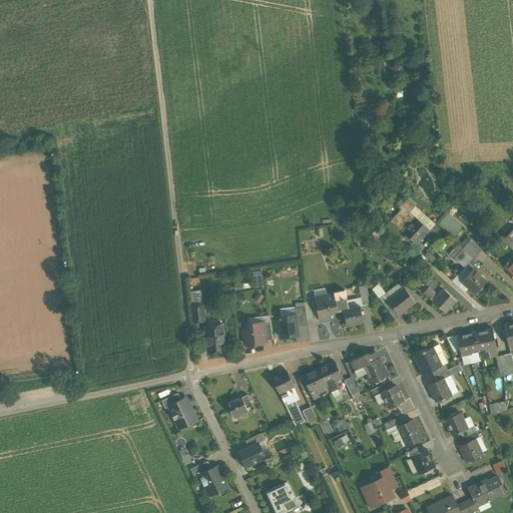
[(396,204),(401,209),(409,200),(404,195),(396,204)]
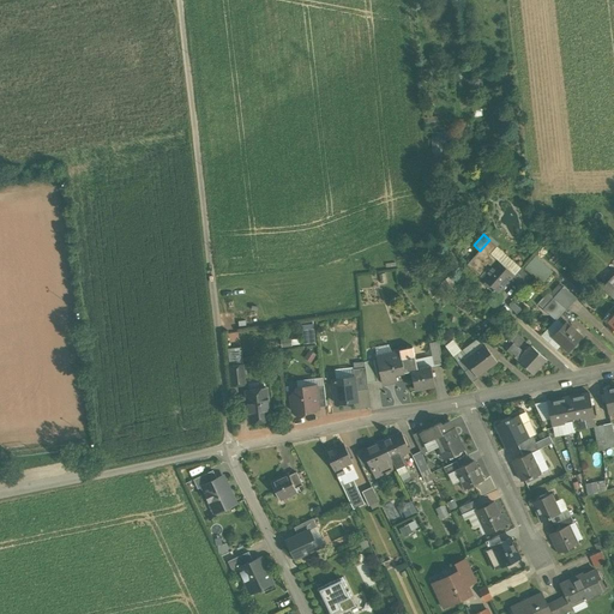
[(498,260),(491,253),(497,247),(489,240),(480,251),(467,264),(481,276),(489,268),(491,269),(498,262),(498,260)]
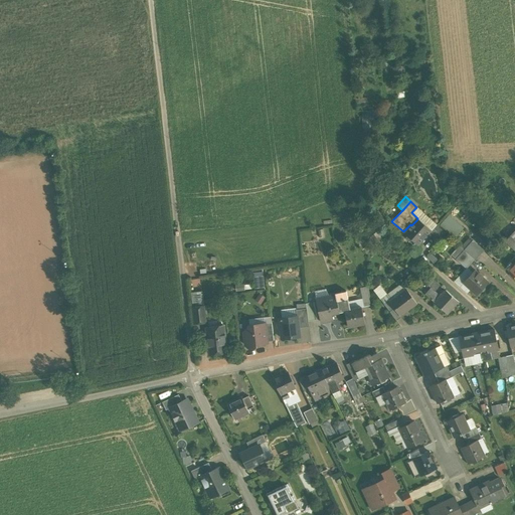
[(449,217),(440,227),(446,232),(455,240),(464,229),(449,217)]
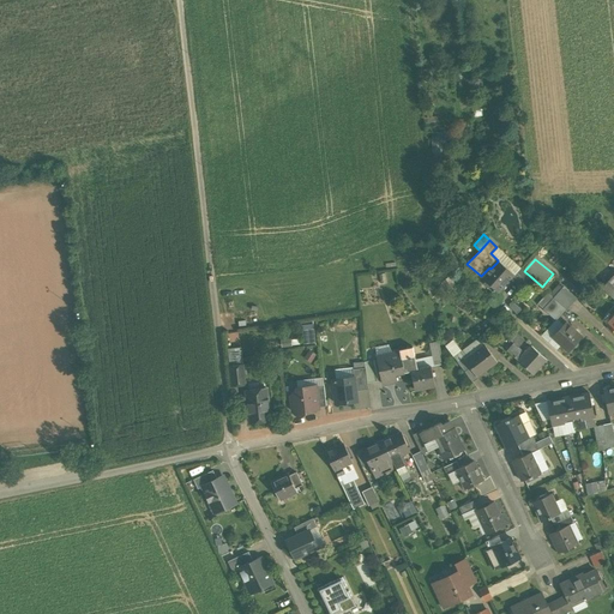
[(515,275),(498,260),(498,262),(491,269),(483,278),(482,278),(499,293),(499,292),(510,280),(513,275),(515,275)]
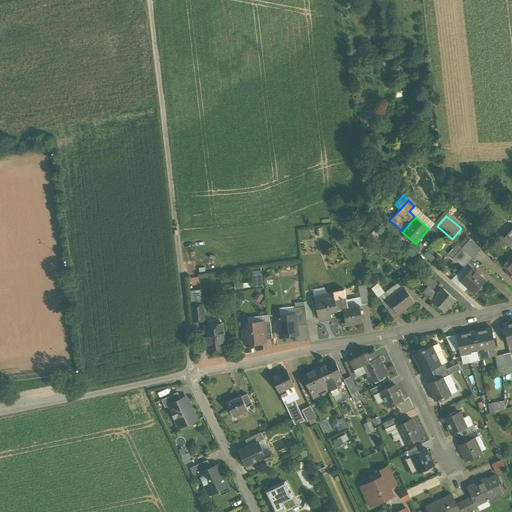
[(428,229),(425,233),(434,241),(443,231),(437,226),(434,224),(429,229),(428,229)]
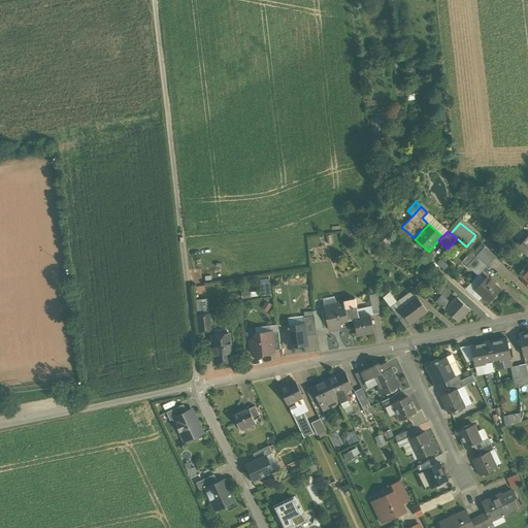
[(527,236),(518,248),(527,257),(527,236)]
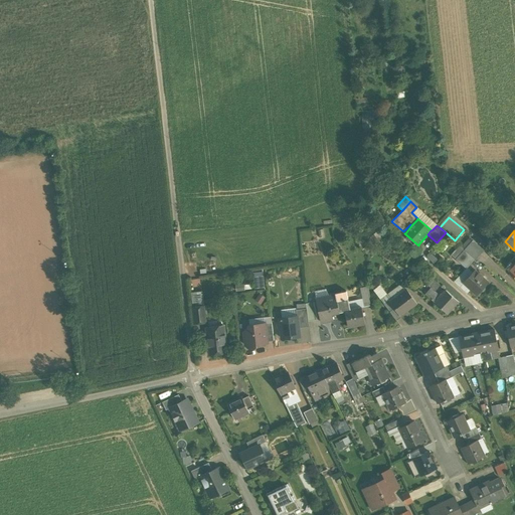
[(469,237),(461,246),(464,249),(473,240),(469,237)]
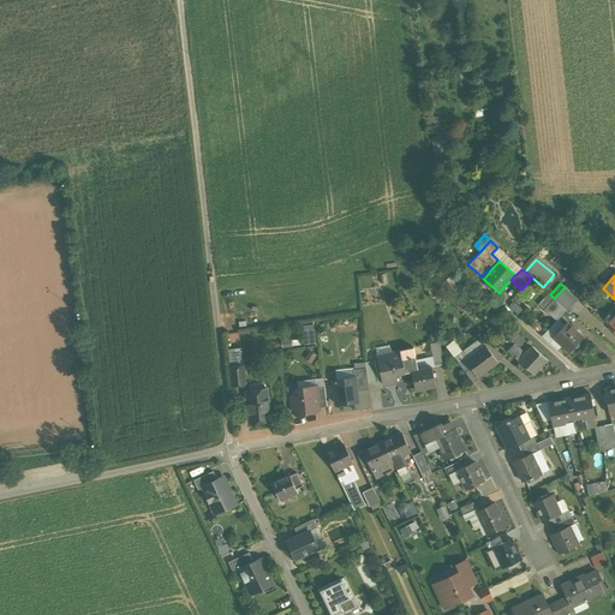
[(578,299),(565,287),(554,298),(567,310),(578,299)]
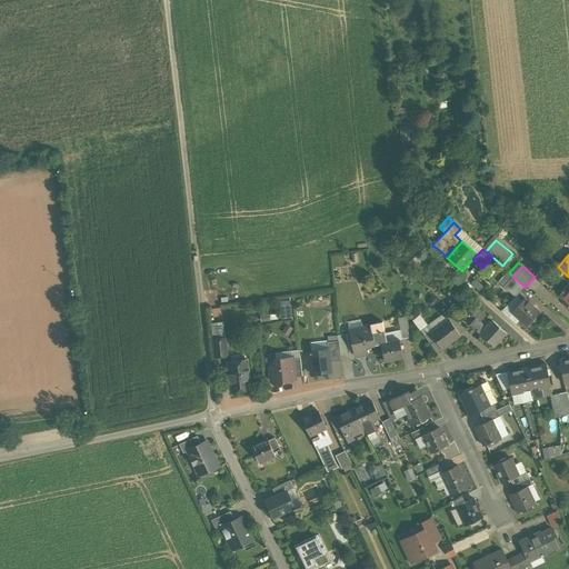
[(525,287),(512,276),(503,287),(516,297),(525,287)]
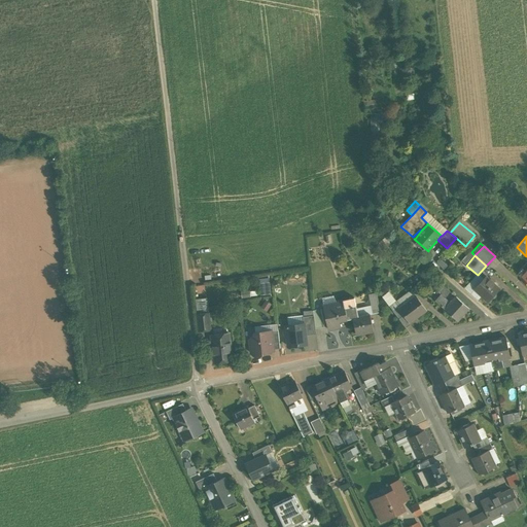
[(499,288),(486,276),(475,289),(487,301),(499,288)]
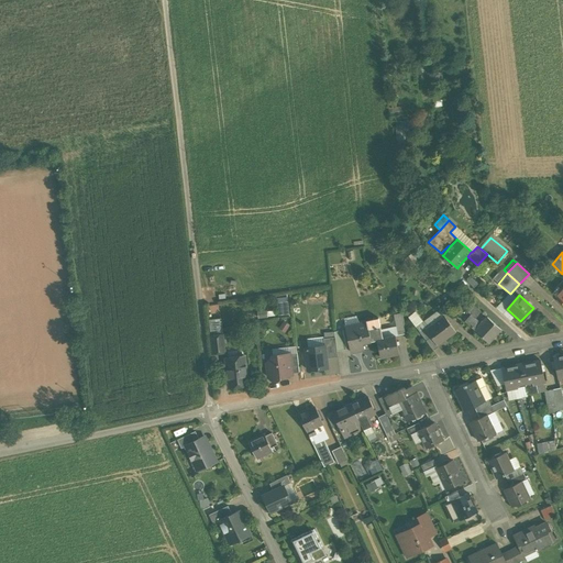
[(467,299),(461,306),(465,310),(472,302),(467,299)]
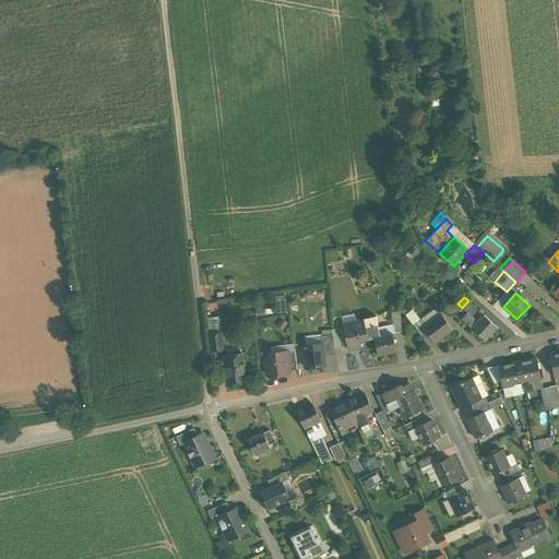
[(472,305),(466,311),(472,316),(477,309),(472,305)]
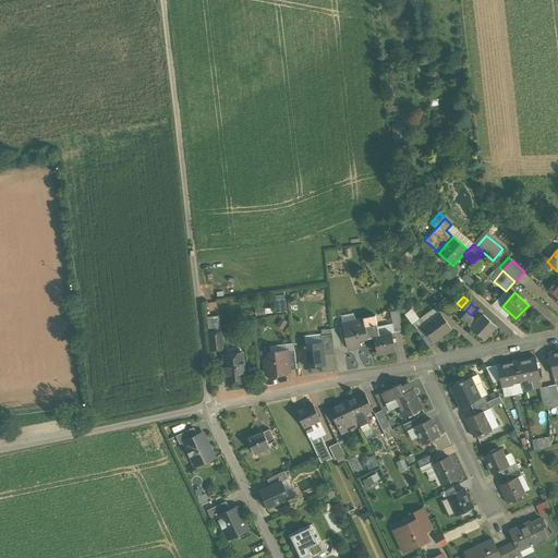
[(403,313),(410,323),(417,317),(411,307),(403,313)]
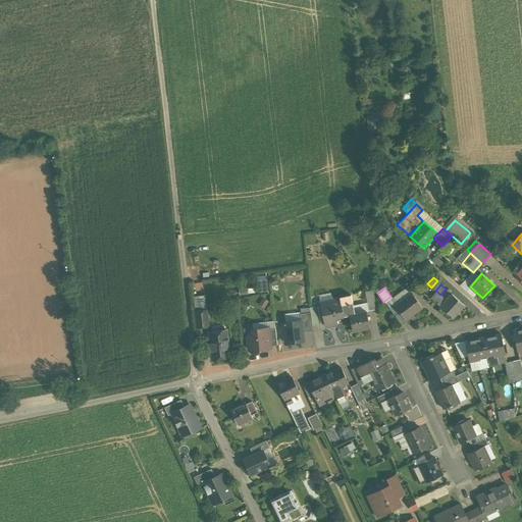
[(441,299),(435,293),(434,294),(431,298),(437,304),(441,299)]
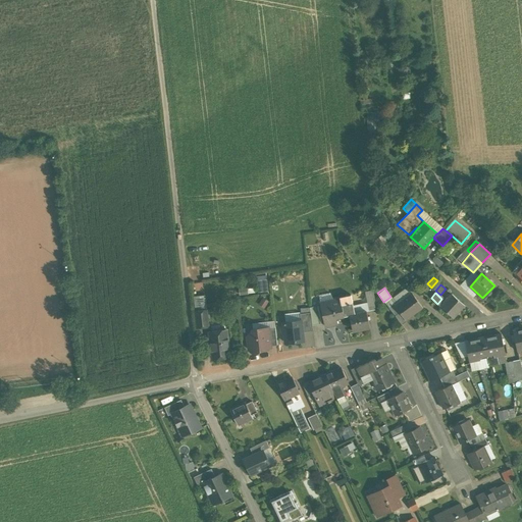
[(422,307),(412,294),(395,306),(400,312),(406,319),(422,307)]
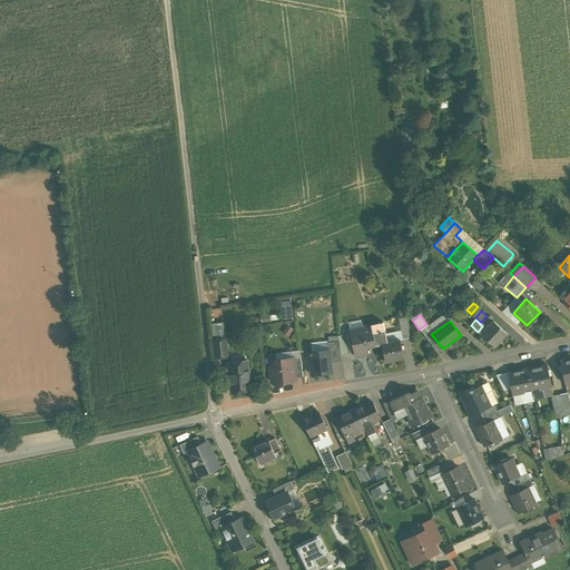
[(508,334),(493,321),(485,330),(481,334),(495,347),(508,334)]
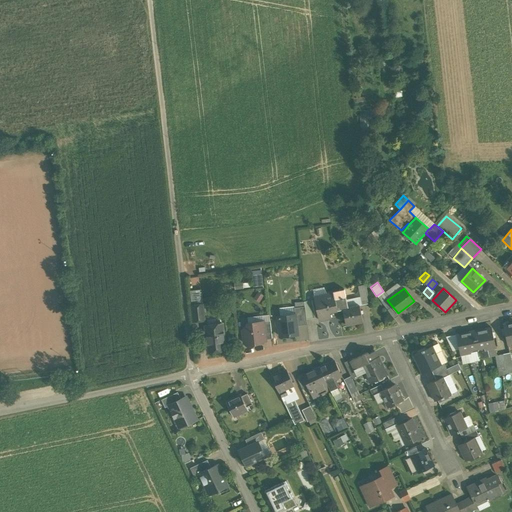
[(349,307),(345,289),(333,292),(334,293),(337,311),(343,310),(343,309),(349,307)]
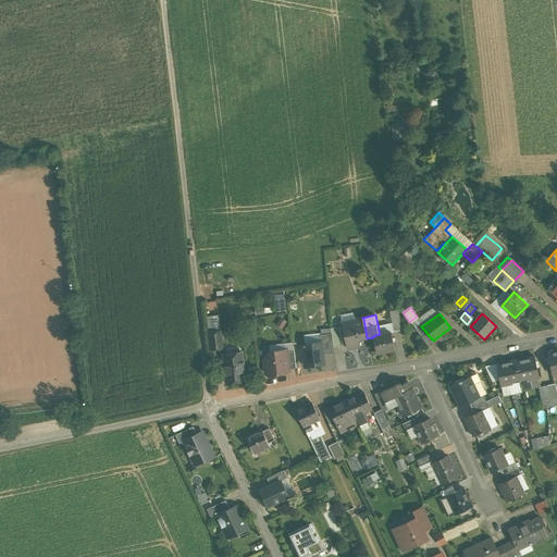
[(207,317),(208,333),(220,331),(219,316),(207,317)]
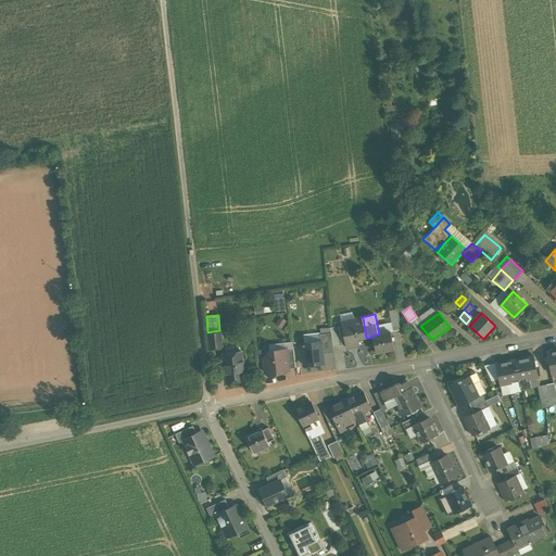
[(363,318),(353,320),(353,323),(342,325),(346,344),(348,348),(359,345),(357,339),(366,338),(363,318)]
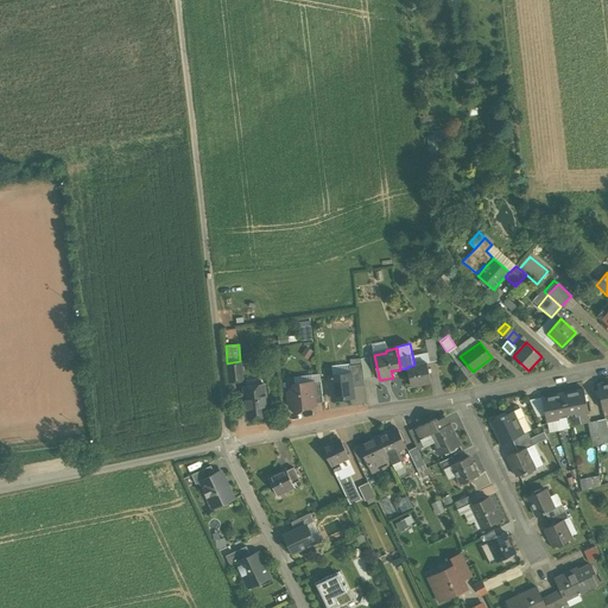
[(374,355),(368,356),(373,378),(379,377),(374,355)]
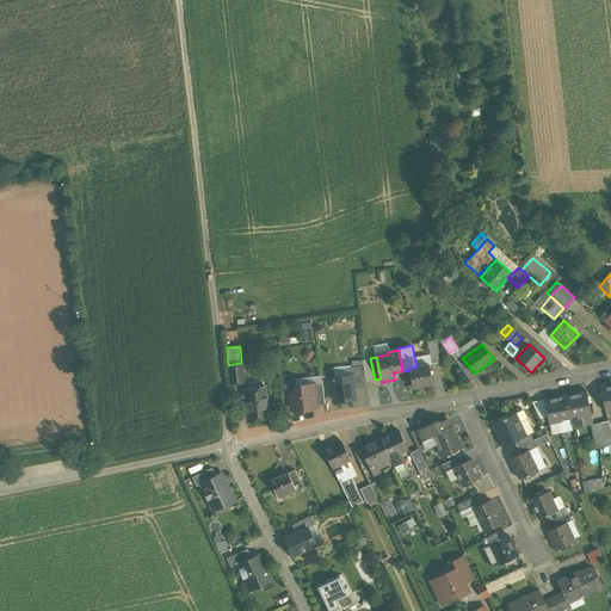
[(370,358),(363,359),(364,366),(365,382),(375,380),(370,358)]
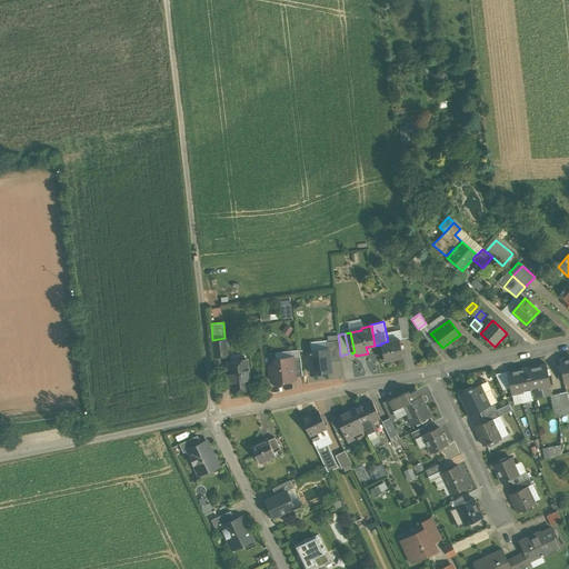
[(227,356),(225,338),(212,340),(215,357),(227,356)]
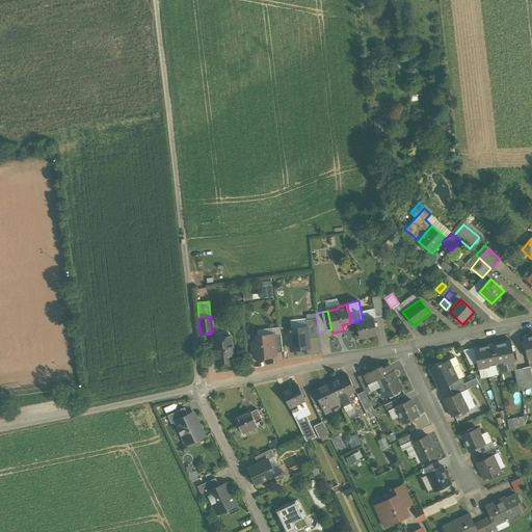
[(363,319),(356,321),(356,322),(360,338),(377,334),(374,317),(363,319)]
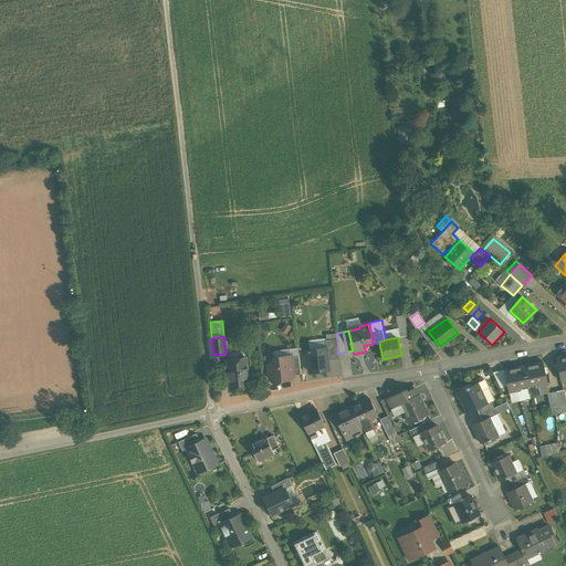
[(440,346),(433,338),(428,343),(436,353),(441,348),(440,346)]
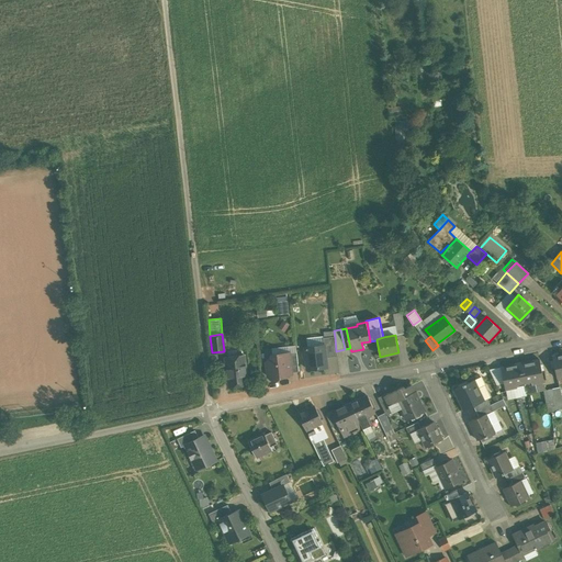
[(335,337),(323,337),(324,345),(326,357),(336,356),(336,351),(335,337)]
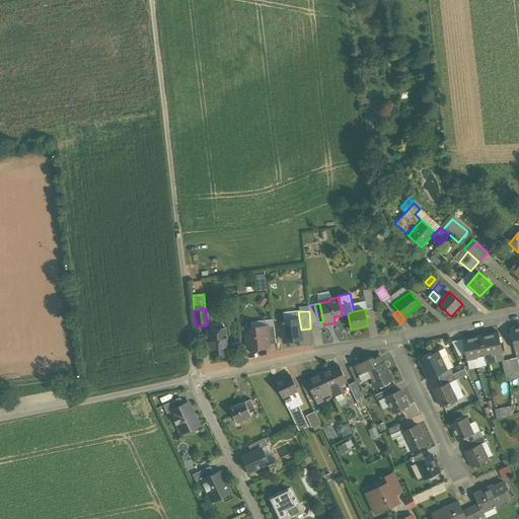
[(299,318),(281,320),(282,324),(280,326),(280,329),(283,331),(284,341),(302,339),(301,329),(299,318)]
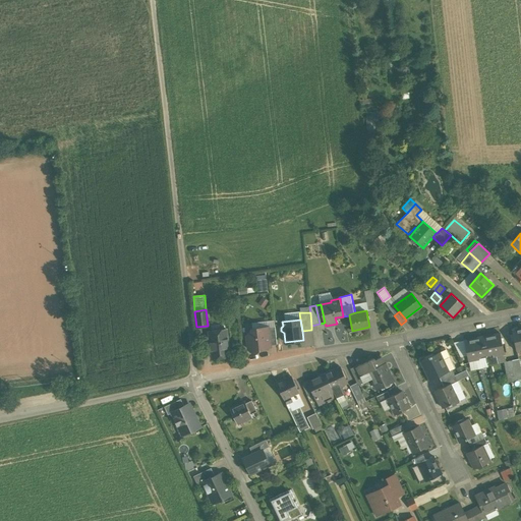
[(275,326),(268,327),(270,345),(277,344),(275,326)]
